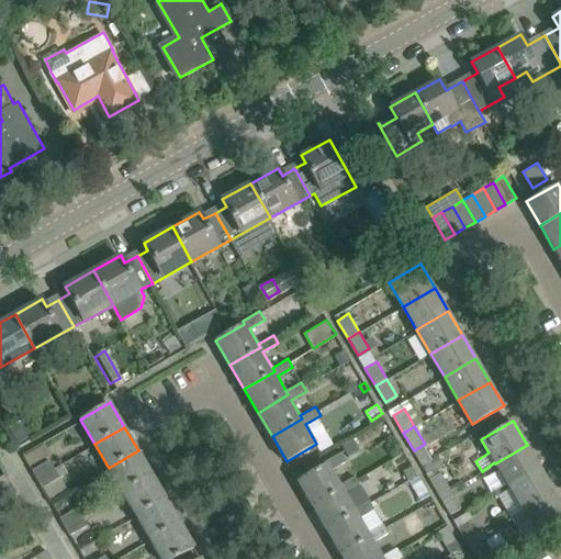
[(352,437),(341,443),(348,454),(358,448),(352,437)]
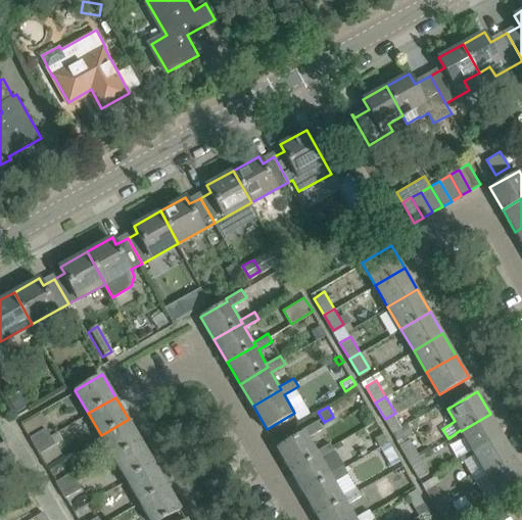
[(461,431),(473,453),(503,436),(490,414),(461,431)]
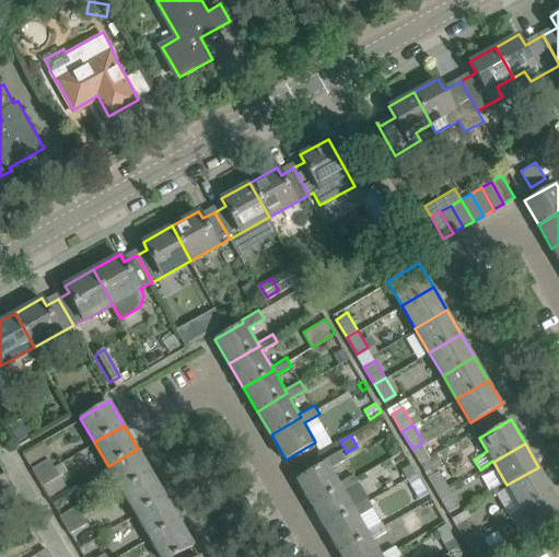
[(108,466),(123,490),(151,473),(138,449),(108,466)]
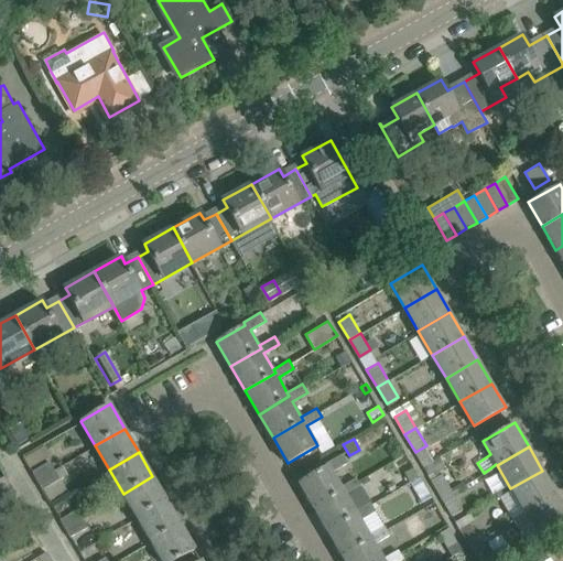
[(299,483),(313,507),(344,489),(342,486),(333,471),(348,462),(343,453),(325,463),(327,466),(299,483)]
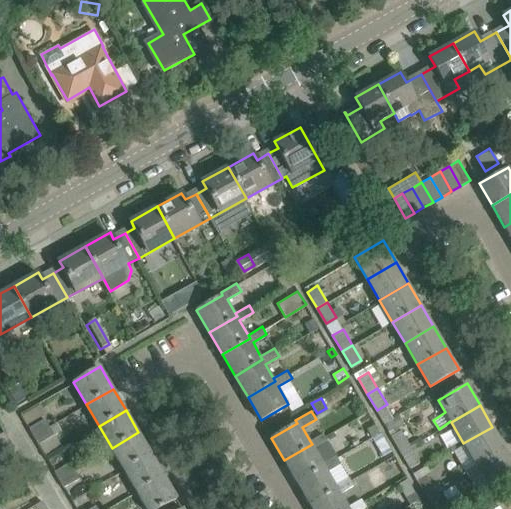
[(29,427),(33,435),(50,425),(46,418),(29,427)]
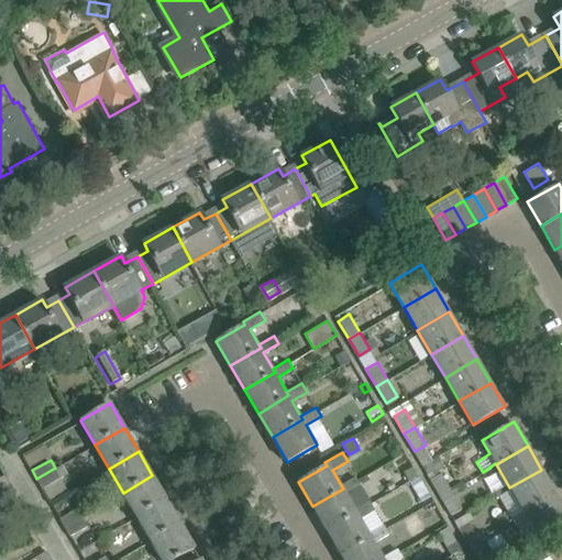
[(55,468),(36,479),(42,487),(61,476),(55,468)]
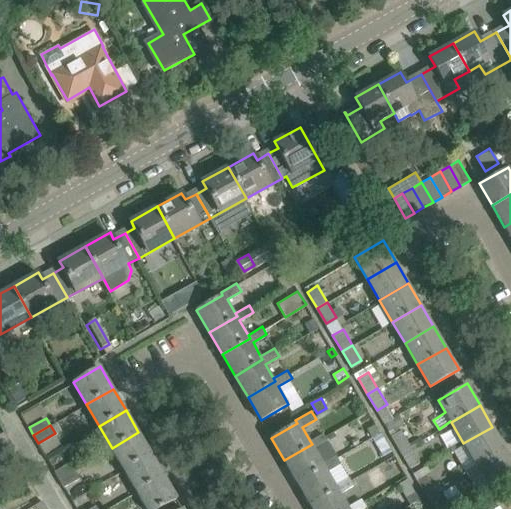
[(463,443),(476,465),(505,448),(492,427),(463,443)]
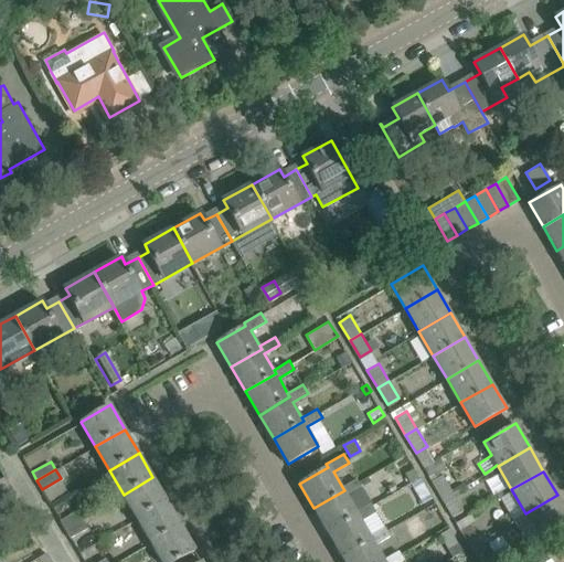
[(432,479),(443,498),(454,491),(443,473),(432,479)]
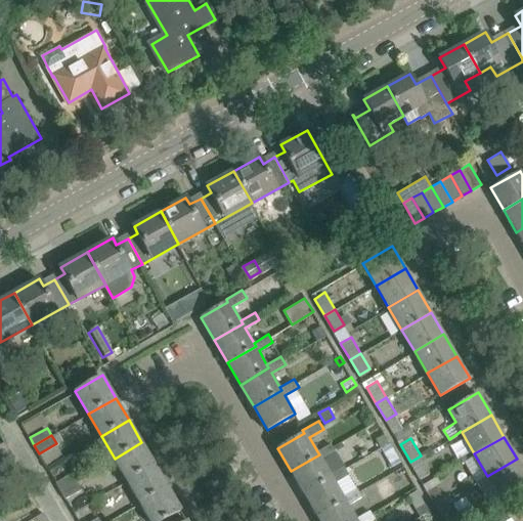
[(0,460),(11,453),(5,441),(0,443),(0,460)]
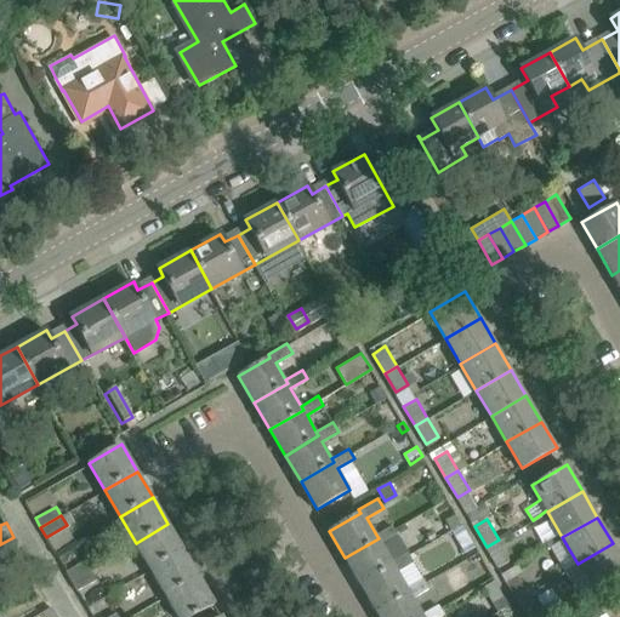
[(464,523),(454,529),(465,550),(476,544),(464,523)]
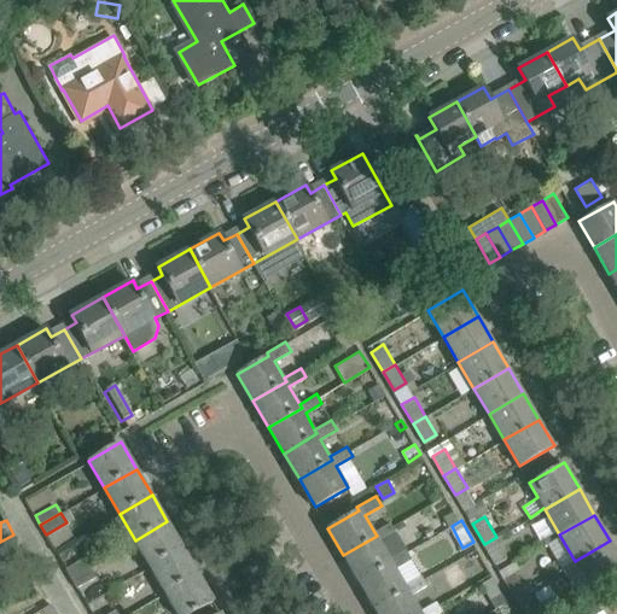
[(135,541),(150,566),(182,548),(167,521),(135,541)]
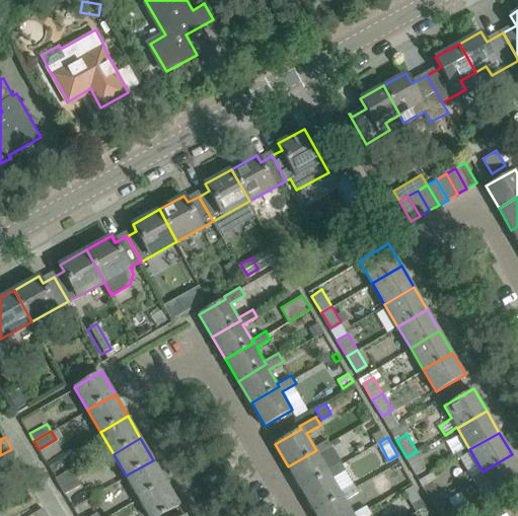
[(288,466),(301,489),(329,471),(328,469),(320,455),(334,447),(328,439),(314,447),(316,450),(288,466)]
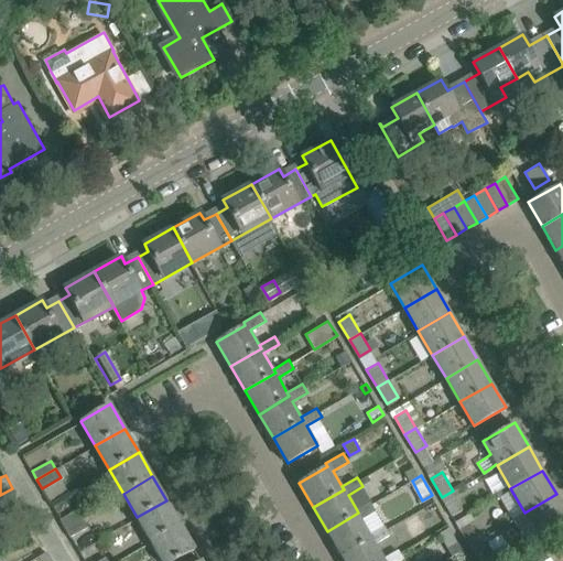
[(453,491),(442,497),(452,514),(463,508),(453,491)]
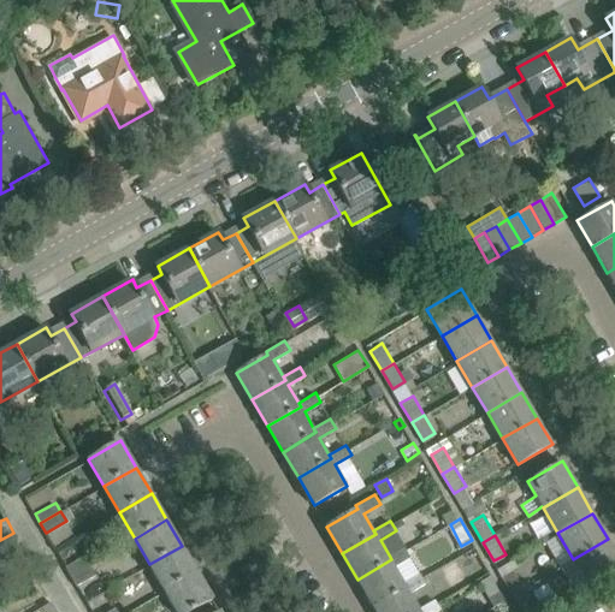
[(614,551),(608,539),(573,559),(589,586),(614,570),(614,551)]
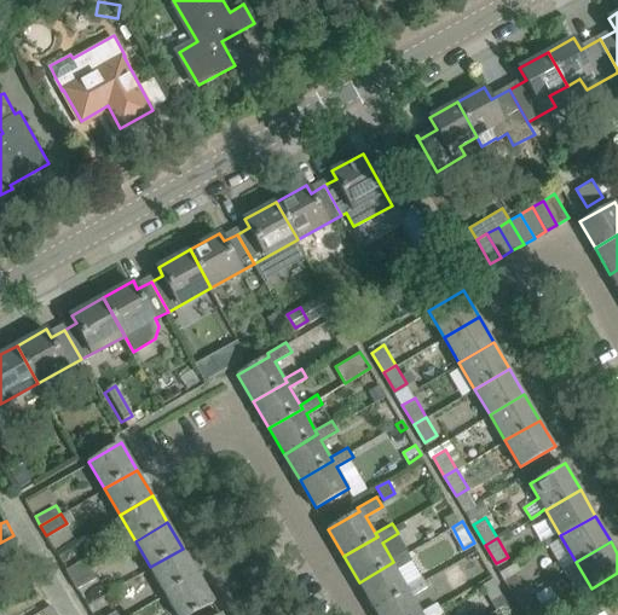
[(150,567),(166,593),(198,575),(183,549),(150,567)]
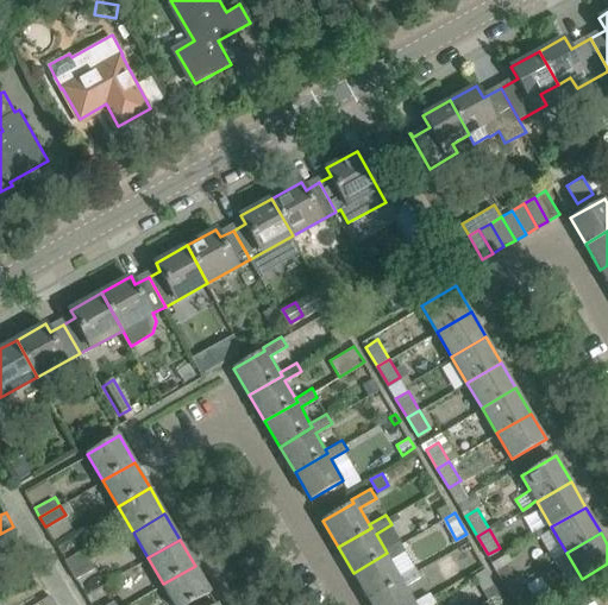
[(353,573),(369,598),(402,579),(400,575),(390,559),(407,549),(402,541),(386,550),(387,553),(353,573)]
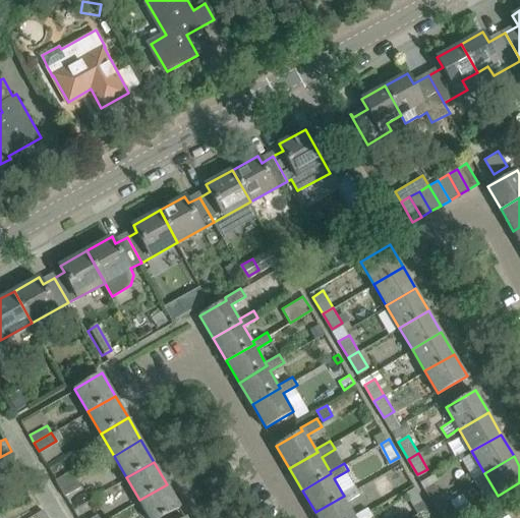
[(55,479),(60,487),(76,477),(72,469),(55,479)]
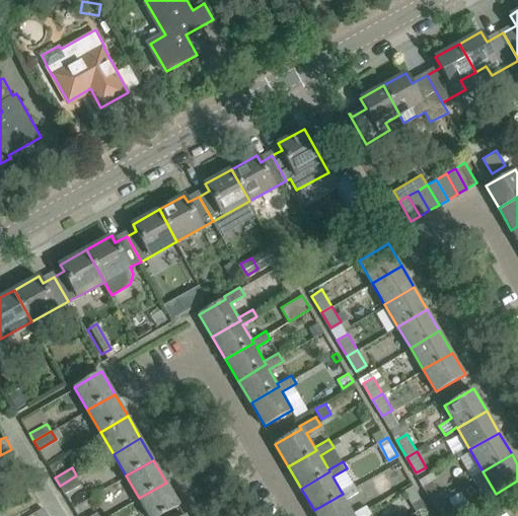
[(76,475),(60,486),(65,494),(81,484),(76,475)]
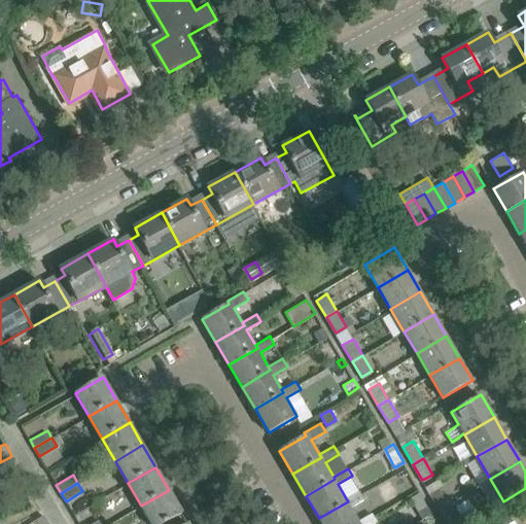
[(428,491),(439,509),(449,502),(439,486),(428,491)]
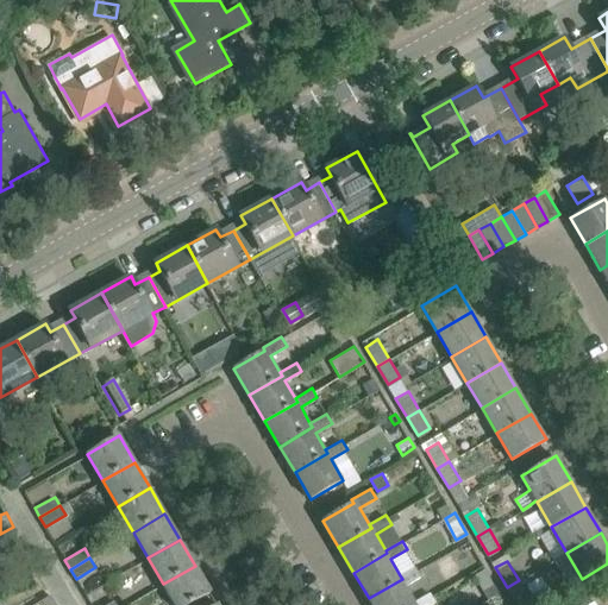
[(195,566),(163,584),(175,604),(187,604),(211,592),(195,566)]
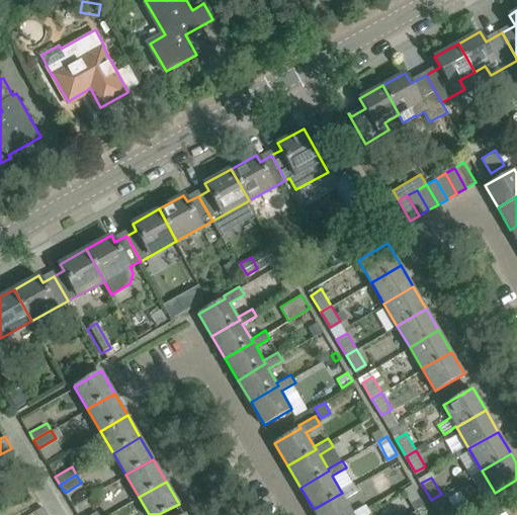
[(314,509),(316,514),(354,514),(355,514),(353,512),(344,497),(358,489),(354,483),(340,490),(342,493),(314,509)]
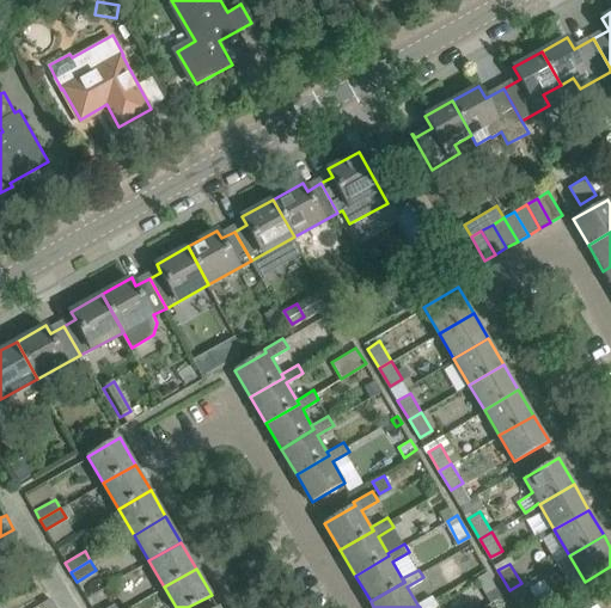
[(488,570),(476,576),(486,593),(498,585),(488,570)]
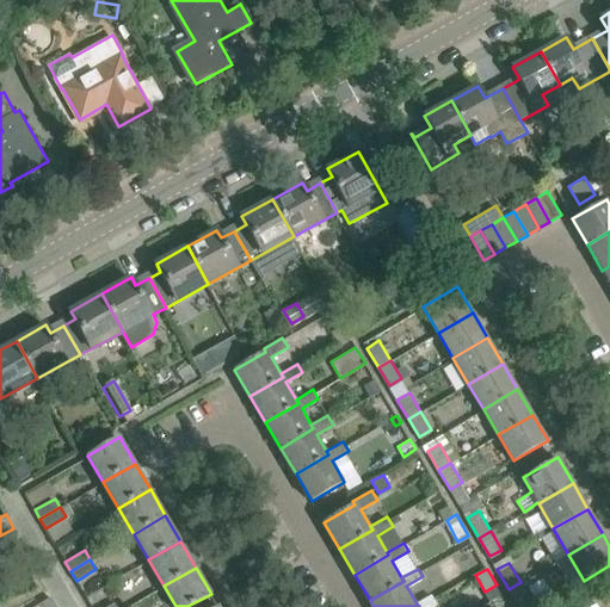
[(542,576),(529,583),(540,602),(553,595),(542,576)]
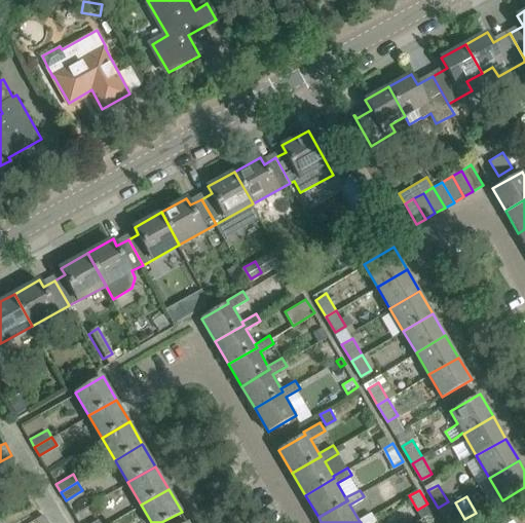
[(448,501),(438,508),(446,522),(449,522),(457,518),(448,501)]
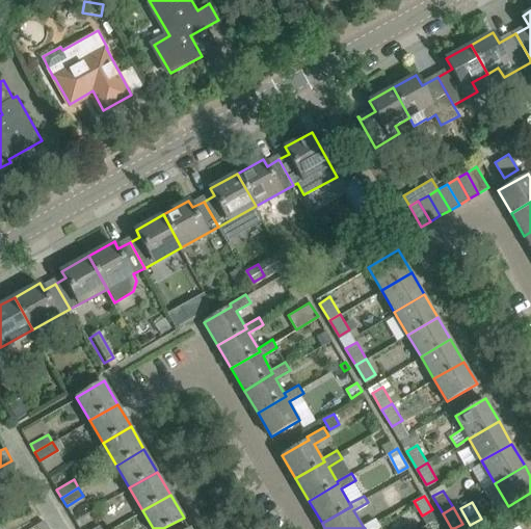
[(364,528),(374,528),(381,525),(377,518),(363,526),(365,528),(364,528)]
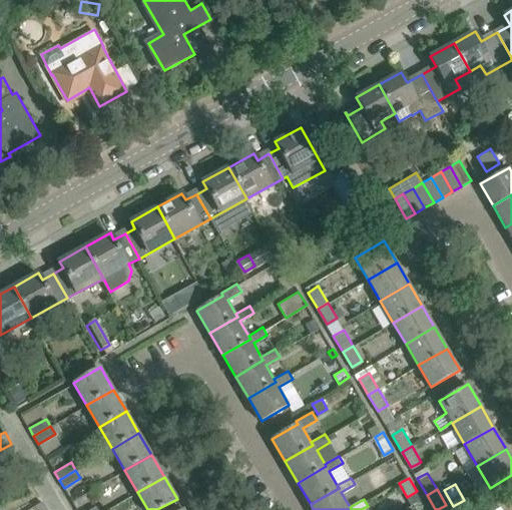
[(43,501),(36,505),(39,509),(48,509),(46,505),(43,501)]
